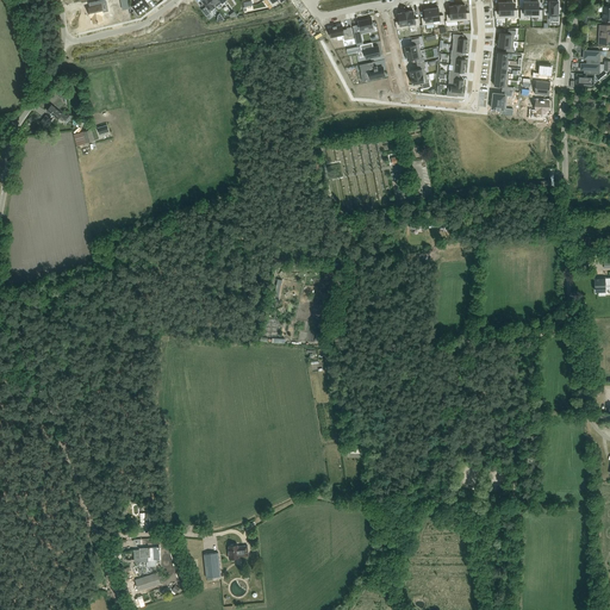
[(104,0),(103,0),(88,4),(89,8),(88,10),(91,18),(92,18),(93,24),(101,22),(100,17),(100,16),(103,14),(101,13),(100,6),(105,5),(104,0)]
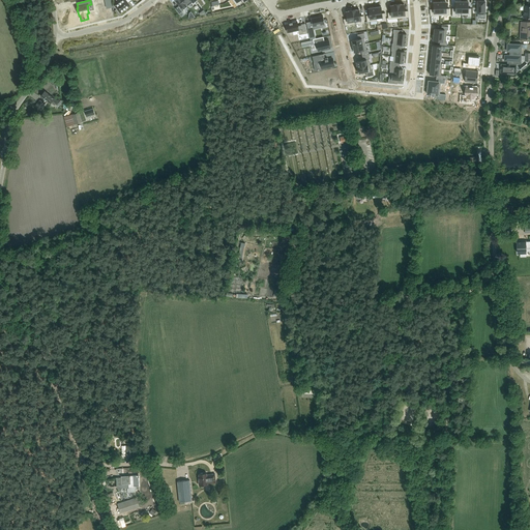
[(122,0),(115,6),(120,13),(130,5),(128,2),(130,0),(122,0)]
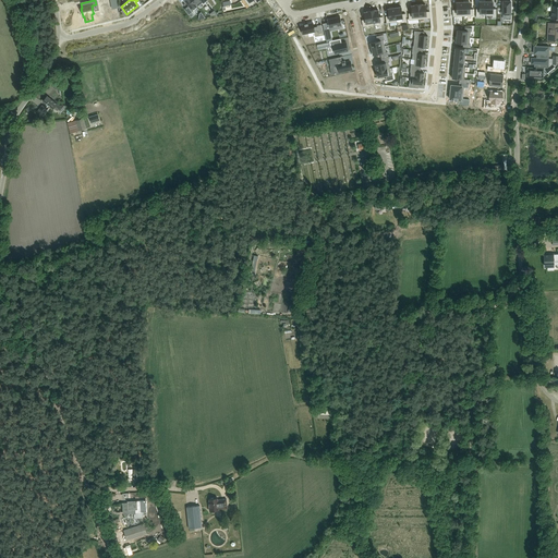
[(184,0),(189,5),(184,9),(189,14),(193,11),(198,7),(197,7),(192,0),(184,0)]
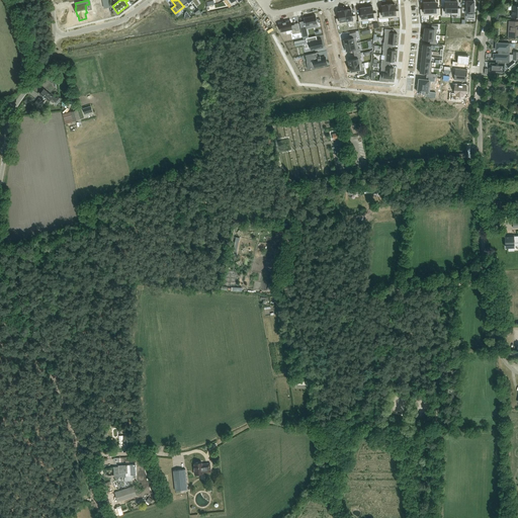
[(436,1),(430,2),(430,15),(439,14),(439,8),(436,8),(436,1)]
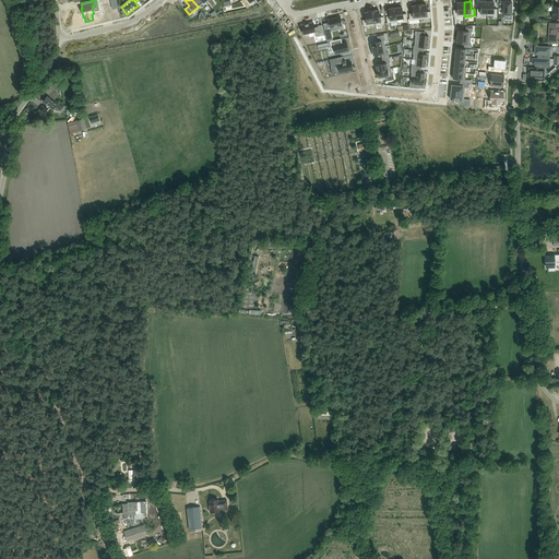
[(480,9),(477,9),(477,18),(480,18),(480,13),(487,13),(487,1),(480,1),(480,9)]
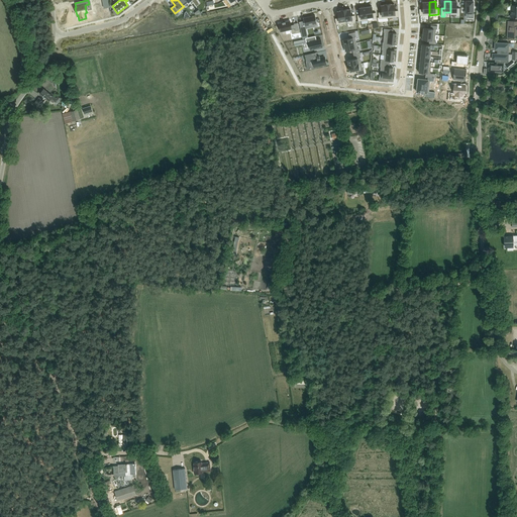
[(450,12),(450,14),(456,14),(456,16),(459,16),(459,8),(456,8),(456,1),(450,1),(450,12)]
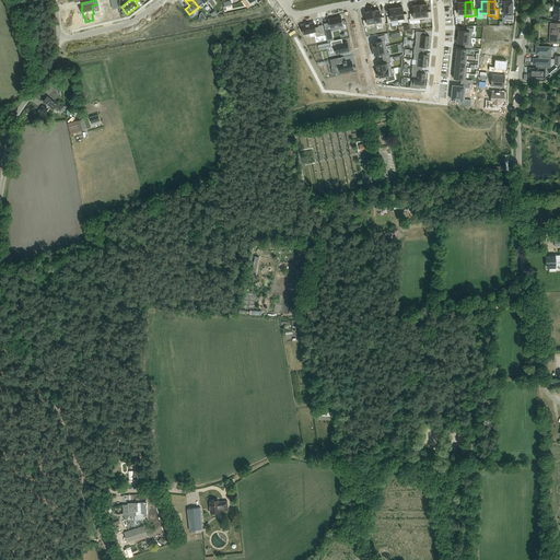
[(458,10),(454,10),(455,16),(465,16),(465,2),(458,2),(458,10)]
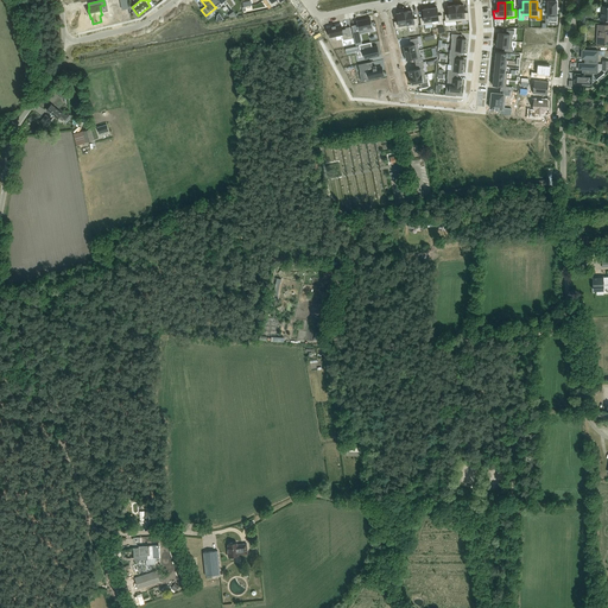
[(449,14),(445,14),(445,21),(457,21),(456,5),(451,5),(451,6),(448,6),(449,14)]
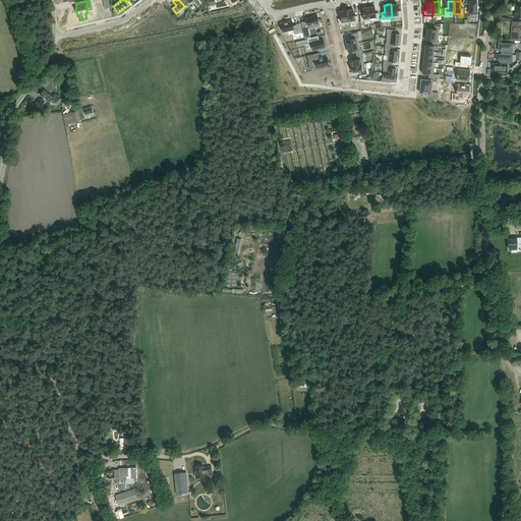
[(394,4),(391,4),(392,18),(402,17),(401,10),(398,11),(397,4),(394,4)]
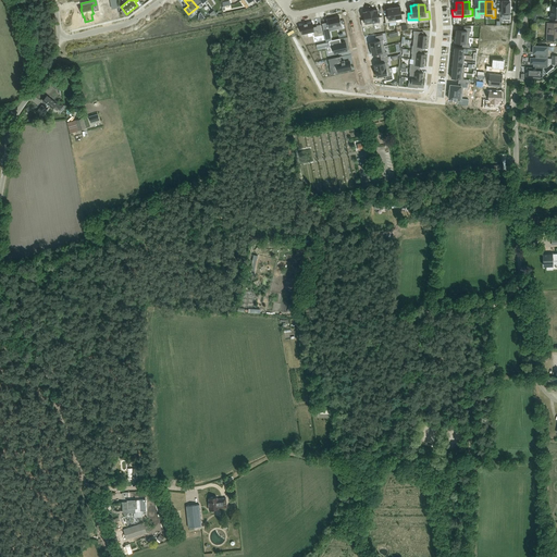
[(388,15),(385,16),(386,23),(390,23),(396,22),(396,19),(395,20),(394,8),(393,8),(393,7),(388,8),(388,9),(387,9),(388,15)]
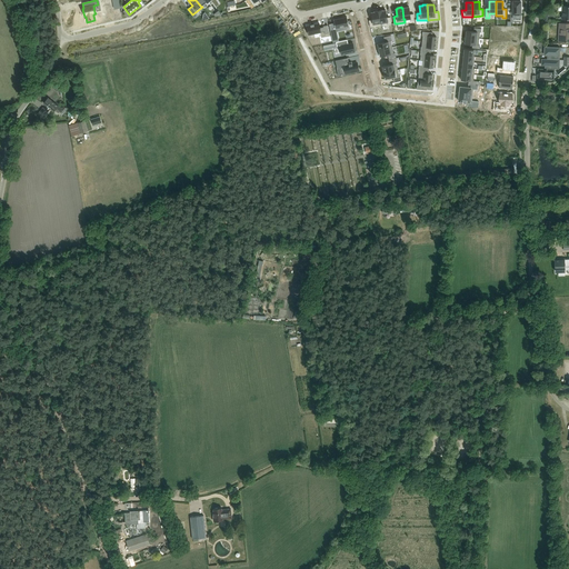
[(409,7),(402,8),(403,20),(405,19),(410,19),(410,21),(415,21),(413,13),(410,15),(409,7)]
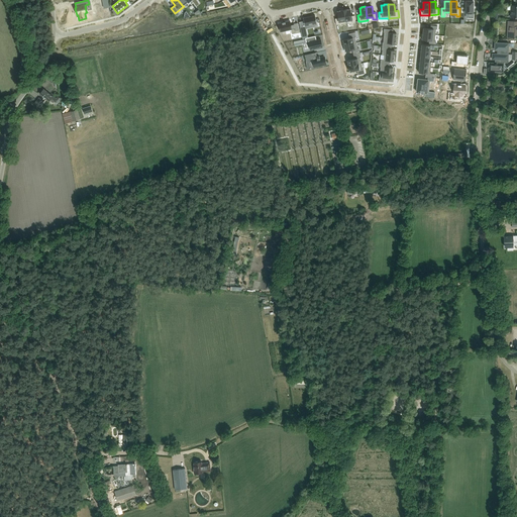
[(338,18),(335,18),(336,24),(346,23),(346,22),(345,22),(343,9),(340,10),(337,11),(338,18)]
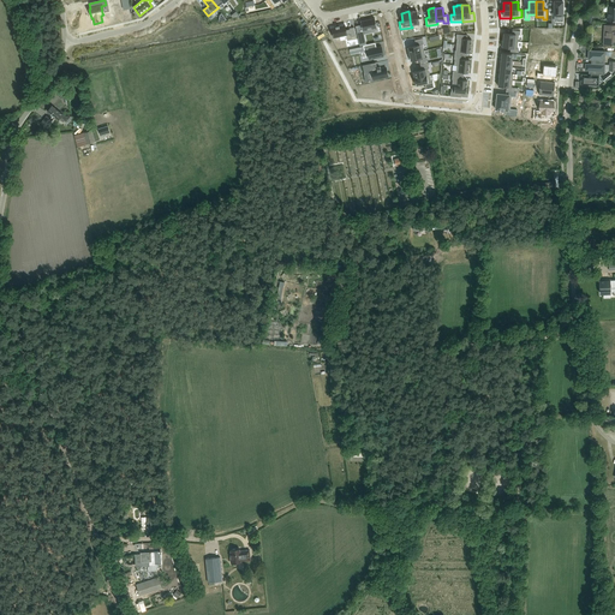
[(413,11),(408,11),(411,27),(412,27),(419,25),(419,27),(423,25),(422,18),(418,18),(417,11),(413,11)]
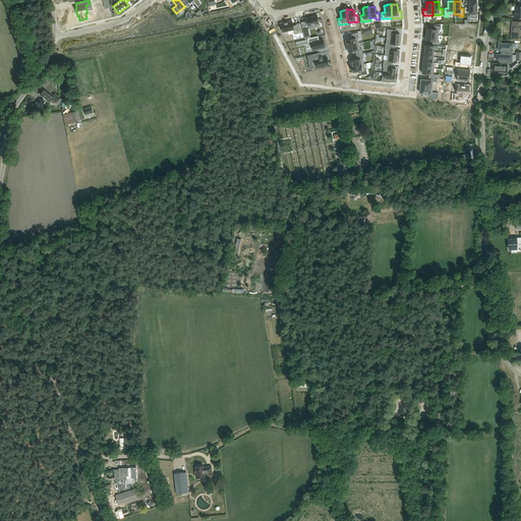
[(306,20),(301,22),(303,32),(305,39),(307,39),(309,38),(308,31),(307,29),(311,27),(311,25),(320,23),(317,15),(305,18),(306,20)]
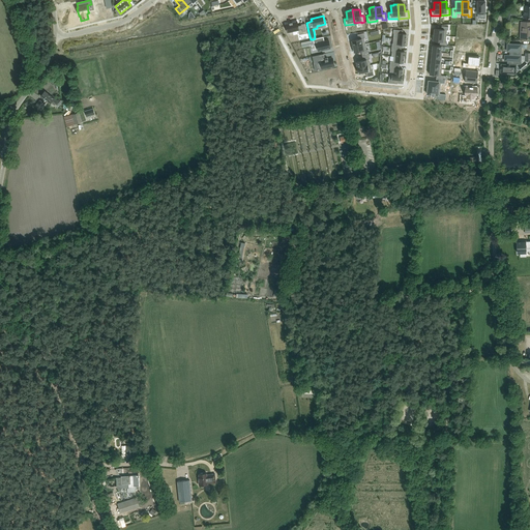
[(297,21),(286,24),(288,32),(299,30),(302,29),(302,31),(306,30),(305,24),(301,25),(298,26),(297,21)]
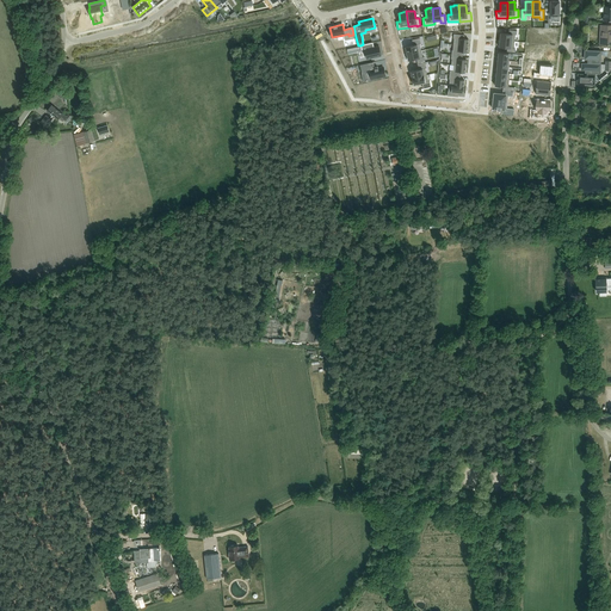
[(599,45),(610,45),(610,25),(600,24),(599,45)]
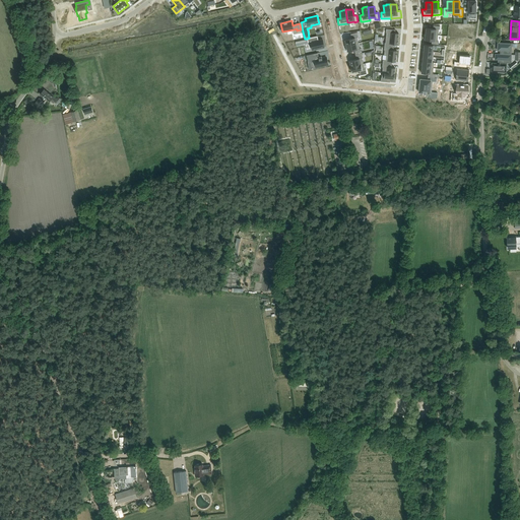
[(426,27),(426,34),(438,36),(439,29),(440,29),(440,26),(434,25),(433,28),(426,27)]
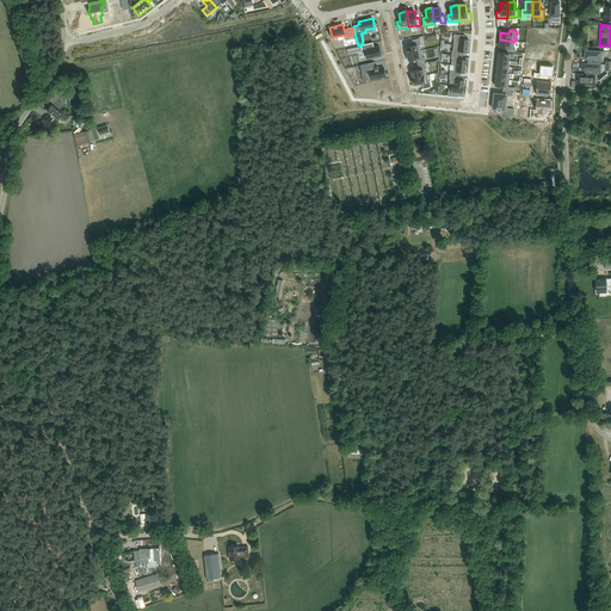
[(454,34),(454,38),(454,44),(468,45),(468,39),(464,38),(464,35),(454,34)]
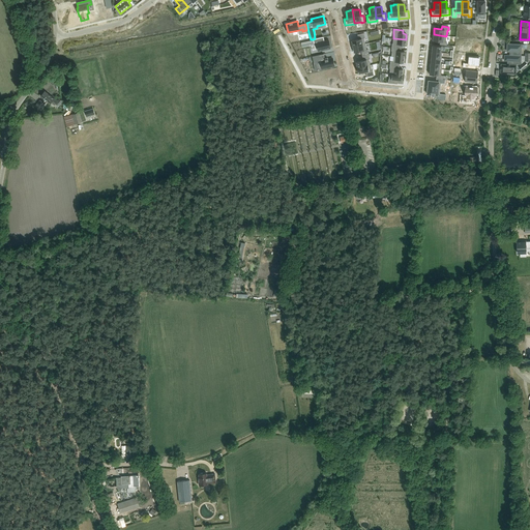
[(352,41),(351,41),(352,46),(352,45),(353,47),(365,43),(364,37),(365,37),(364,33),(357,34),(358,39),(351,40),(352,41)]
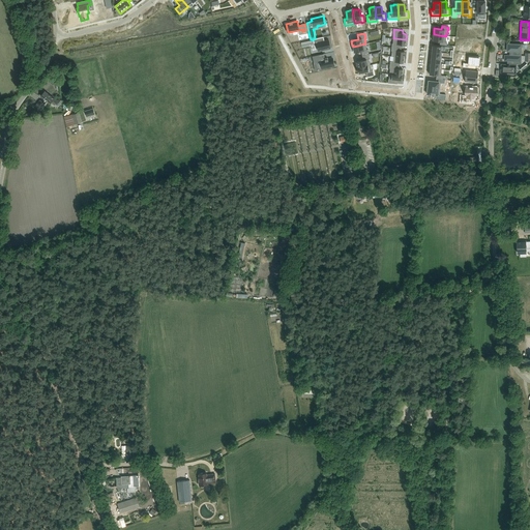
[(433,36),(432,39),(433,39),(433,40),(440,41),(440,45),(446,46),(447,42),(446,41),(446,36),(434,34),(434,36),(433,36)]
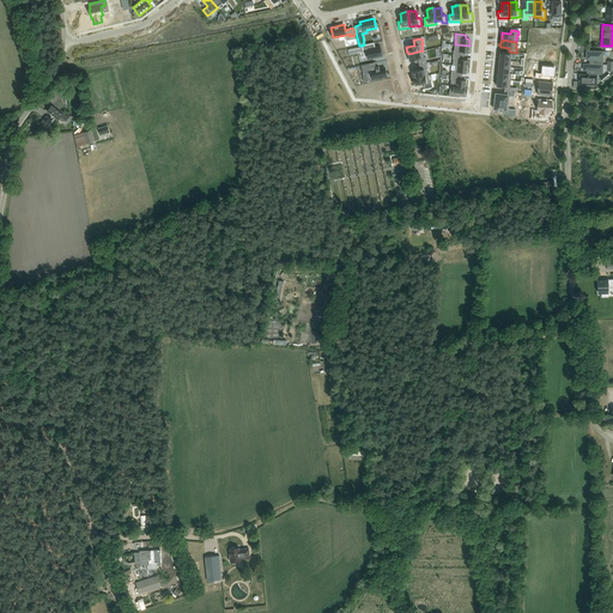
[(365,44),(362,46),(363,50),(366,49),(368,59),(382,56),(380,46),(375,47),(374,43),(369,43),(365,44)]
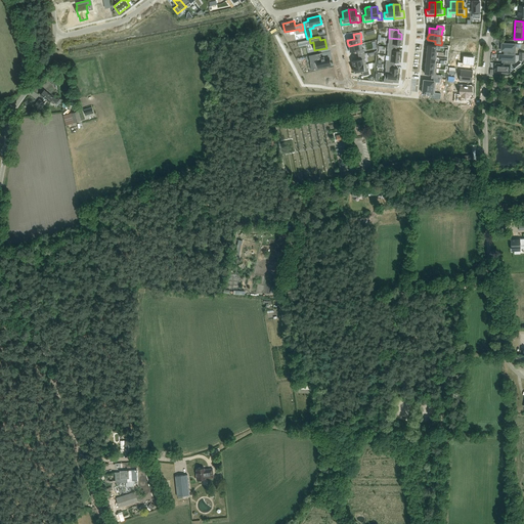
[(388,43),(387,47),(396,47),(397,44),(400,45),(401,39),(389,38),(388,43)]
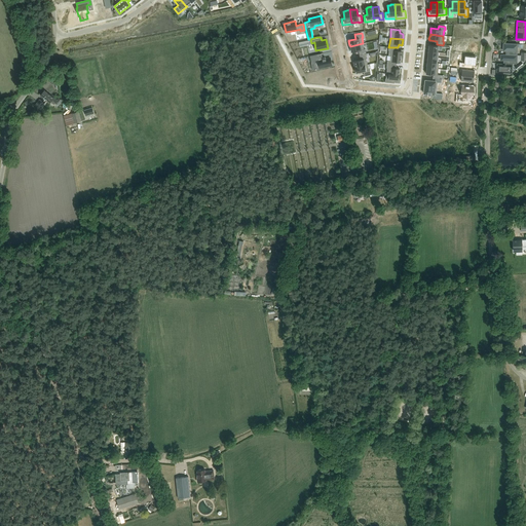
[(477,52),(478,43),(476,43),(476,40),(461,38),(461,44),(465,45),(464,51),(477,52)]
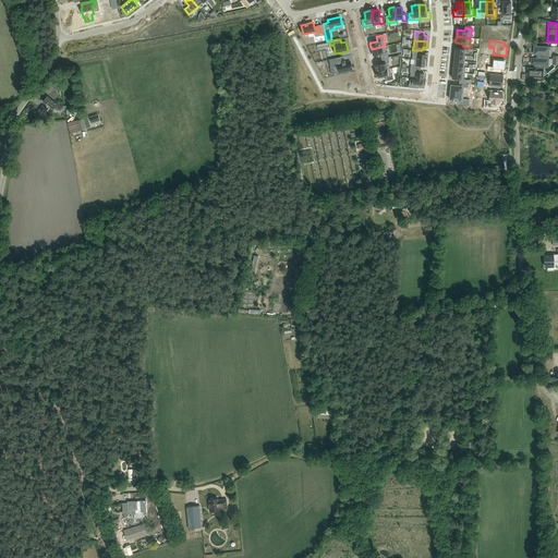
[(385,46),(372,49),(373,56),(380,53),(381,59),(388,57),(387,52),(386,52),(385,46)]
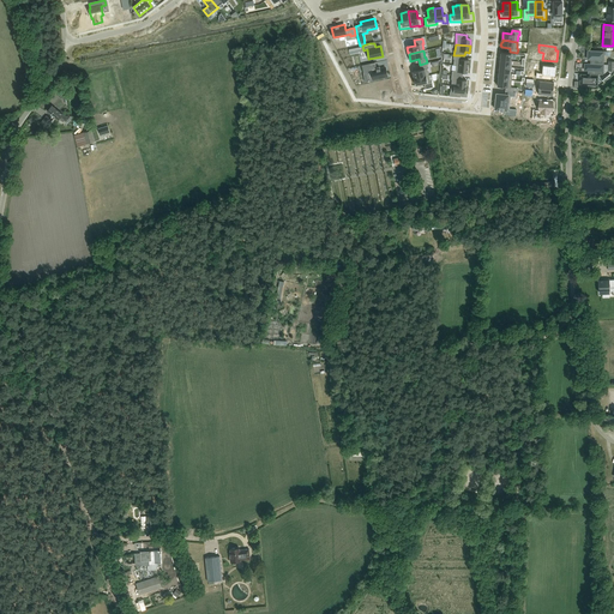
[(588,50),(588,59),(596,60),(596,64),(603,64),(603,52),(588,50)]
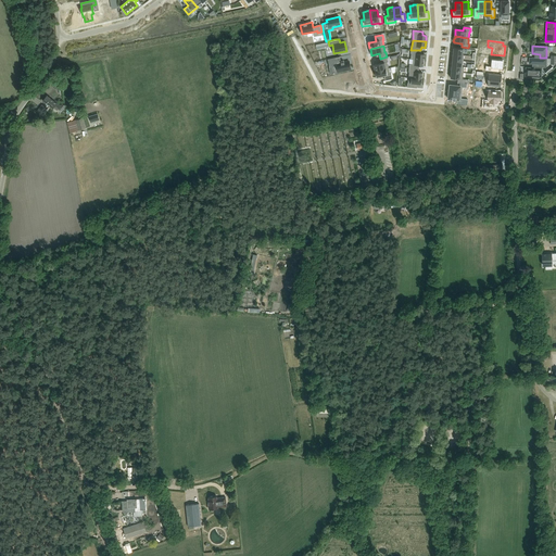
[(411,50),(411,53),(412,53),(411,59),(413,60),(413,59),(424,60),(425,54),(420,53),(420,50),(411,50)]
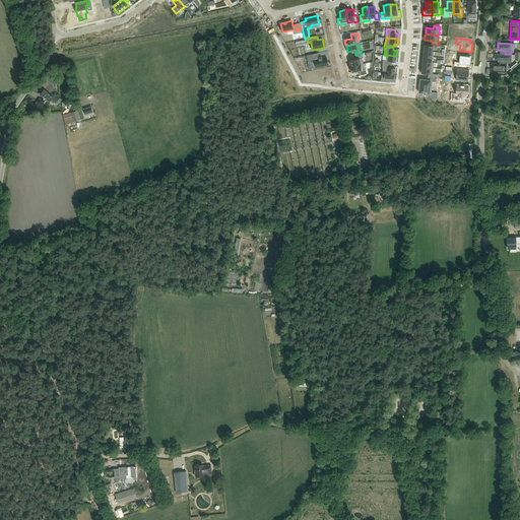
[(317,53),(307,55),(309,63),(311,63),(312,68),(311,68),(311,69),(313,69),(313,68),(328,65),(326,57),(319,59),(317,53)]
